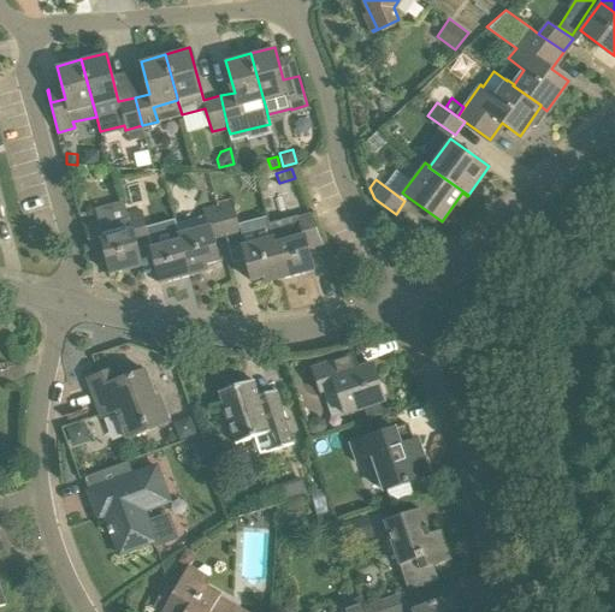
[(231,201),(217,205),(225,233),(240,229),(231,201)]
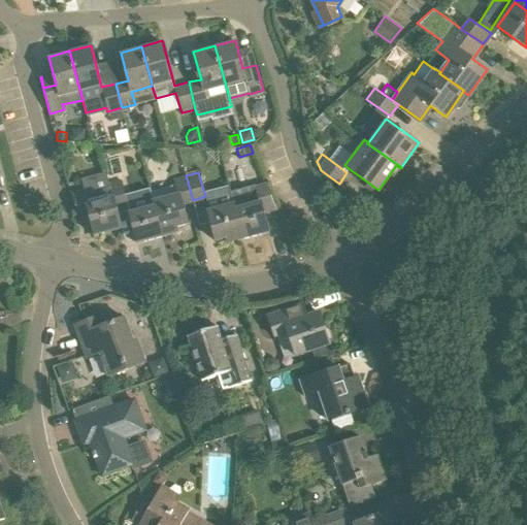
[(177,193),(153,199),(154,205),(162,235),(175,231),(173,225),(187,223),(182,203),(193,200),(186,175),(173,178),(174,184),(177,193)]
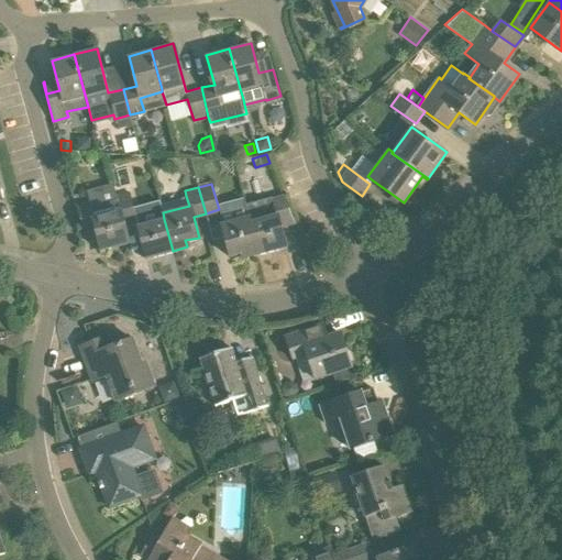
[(129,189),(114,193),(116,198),(119,209),(120,209),(123,220),(123,222),(138,219),(129,189)]
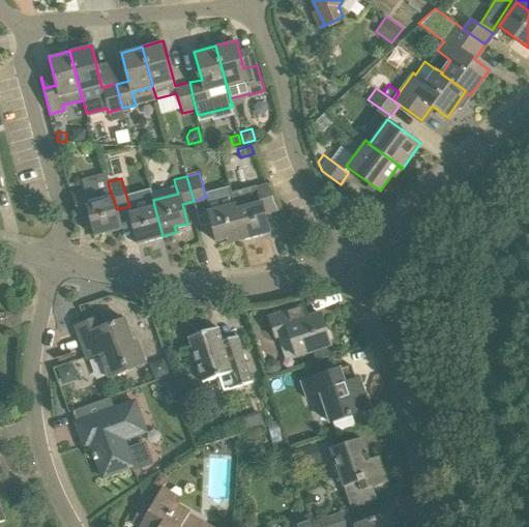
[(255,187),(259,201),(235,207),(234,207),(242,238),(269,231),(264,211),(276,208),(266,184),(255,187)]
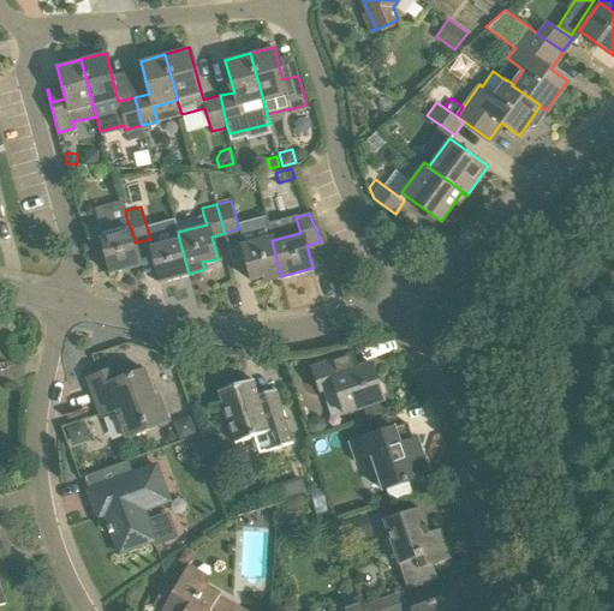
[(130,228),(126,216),(97,223),(96,220),(83,223),(91,252),(103,249),(111,271),(141,264),(135,240),(131,228),(130,228)]
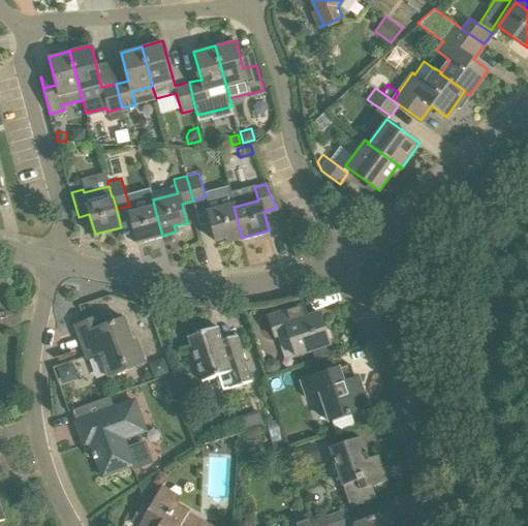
[(235,207),(234,202),(208,209),(216,240),(237,234),(238,239),(242,238),(234,207),(235,207)]
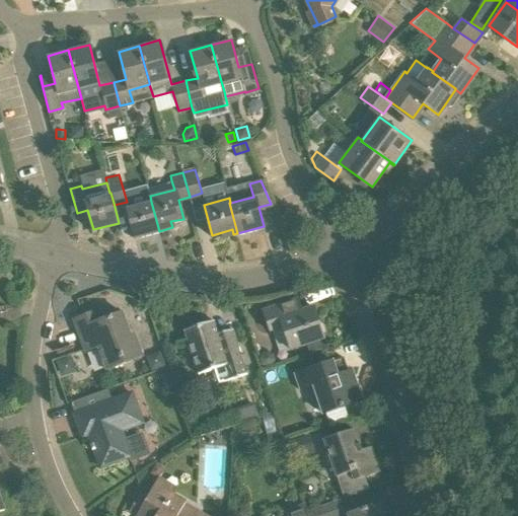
[(159,231),(151,202),(126,208),(135,237),(159,231)]
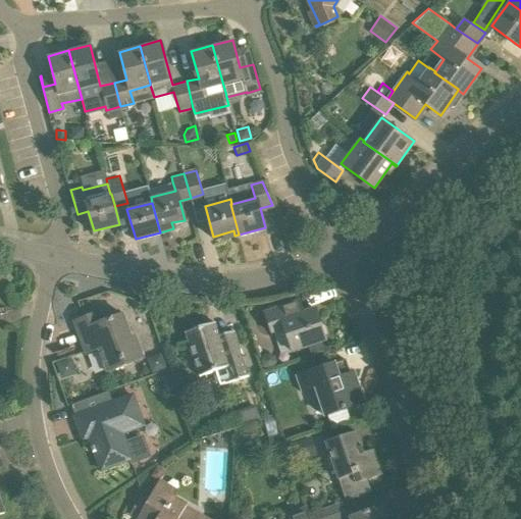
[(314,307),(303,311),(299,299),(264,310),(272,330),(283,326),(292,350),(306,346),(325,339),(314,307)]
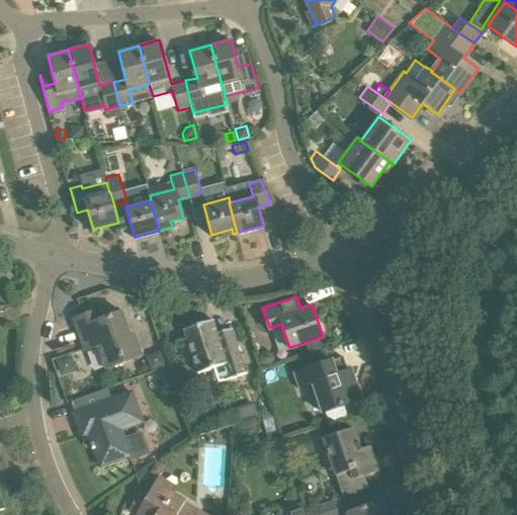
[(134,332),(131,333),(121,310),(98,318),(95,309),(73,317),(85,349),(97,344),(105,367),(143,353),(134,332)]
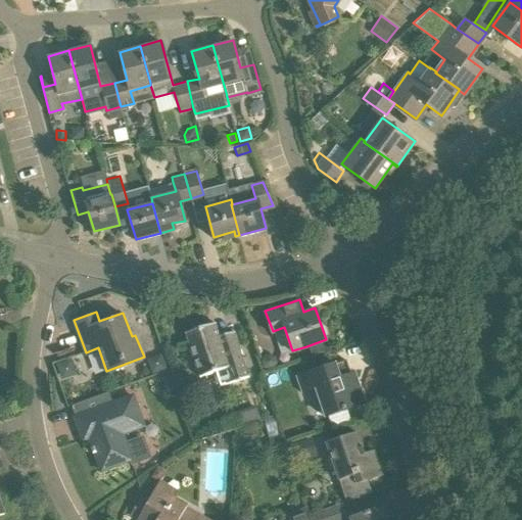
[(240,349),(234,330),(215,336),(210,323),(185,331),(191,350),(199,375),(216,369),(221,383),(248,374),(240,349)]
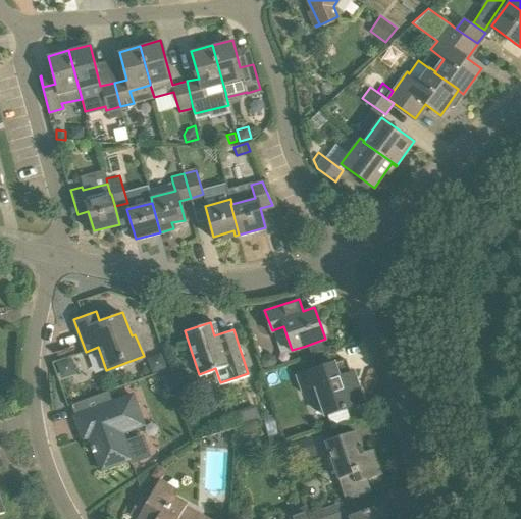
[(331,349),(315,355),(318,362),(334,357),(331,349)]
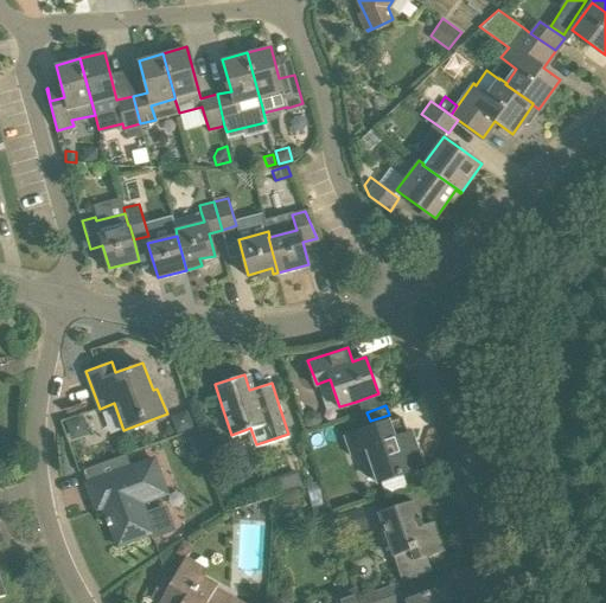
[(306,410),(303,417),(305,424),(312,427),(318,424),(321,418),(319,411),(313,408),(306,410)]
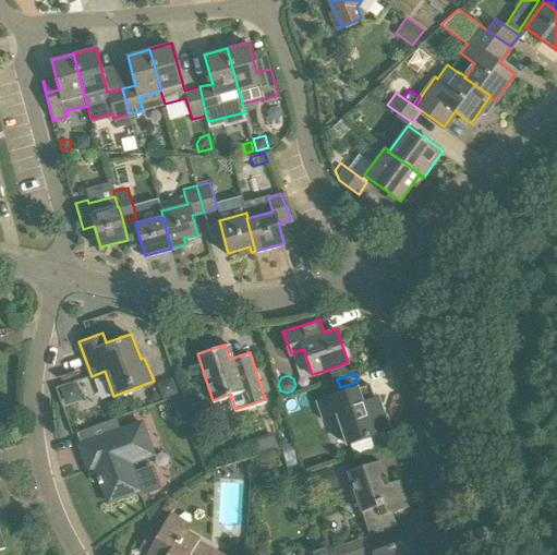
[(162,399),(179,393),(172,376),(156,382),(162,399)]
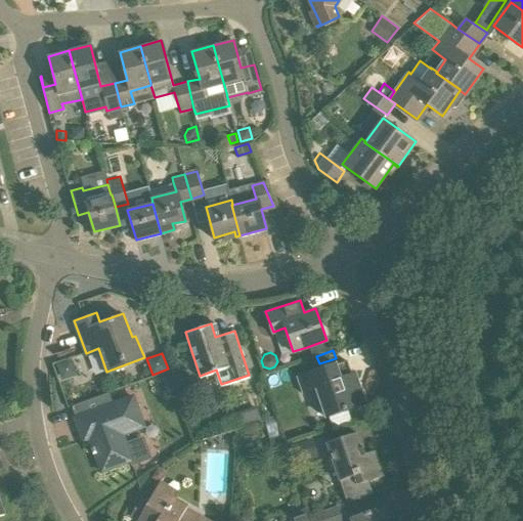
[(58,362),(61,376),(74,373),(71,359),(58,362)]
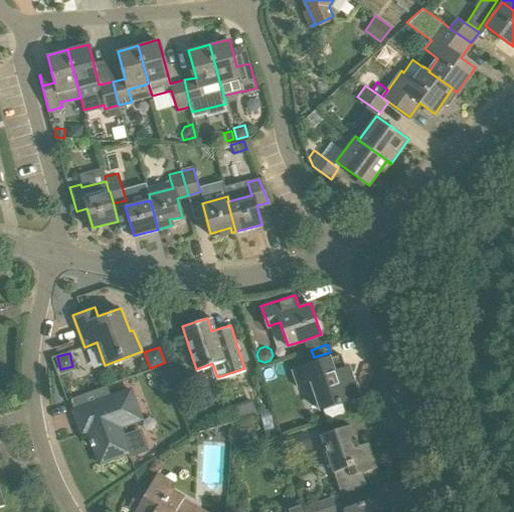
[(353,378),(350,379),(341,353),(293,370),(298,384),(310,380),(320,409),(359,395),(353,378)]
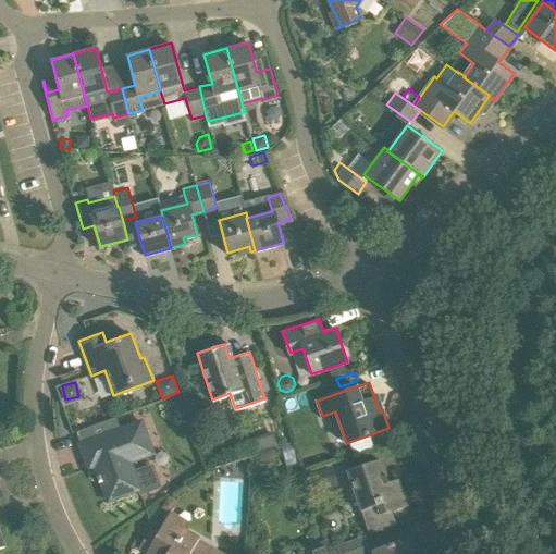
[(141,420),(79,443),(85,457),(91,455),(99,475),(97,476),(99,481),(101,481),(106,493),(121,487),(124,493),(138,488),(140,492),(158,485),(157,479),(153,470),(150,464),(133,470),(130,460),(152,453),(141,420)]
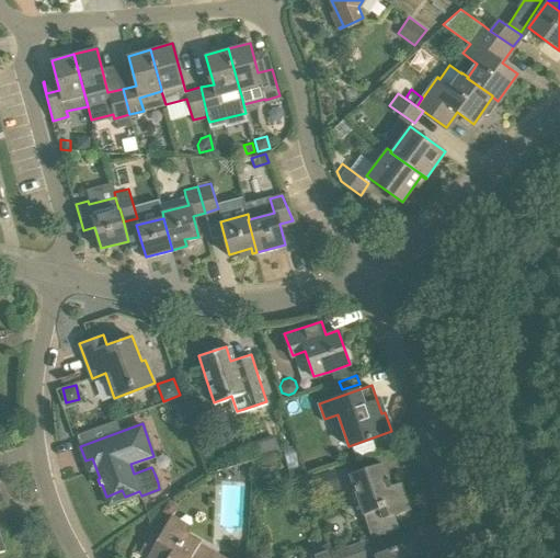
[(274,433),(256,440),(261,454),(278,447),(274,433)]
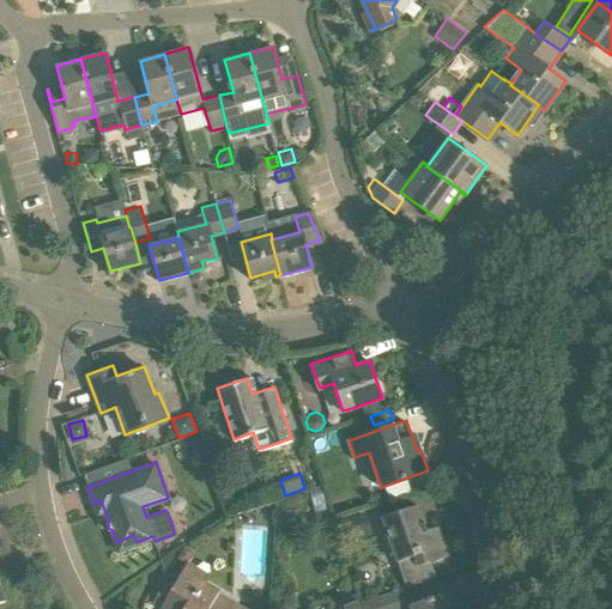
[(322,492),(310,495),(314,506),(325,503),(322,492)]
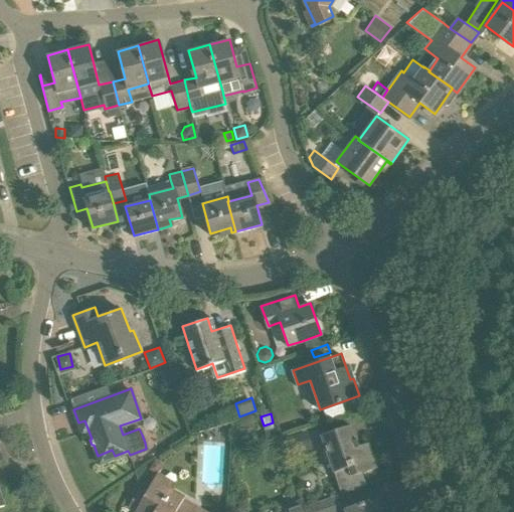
[(352,423),(321,435),(334,472),(341,492),(366,484),(362,471),(375,467),(367,442),(359,445),(352,423)]
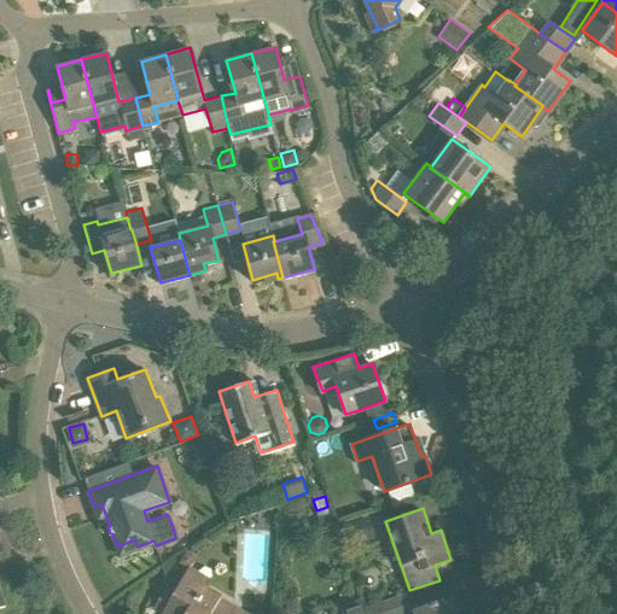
[(368,515),(347,521),(354,543),(376,537),(368,515)]
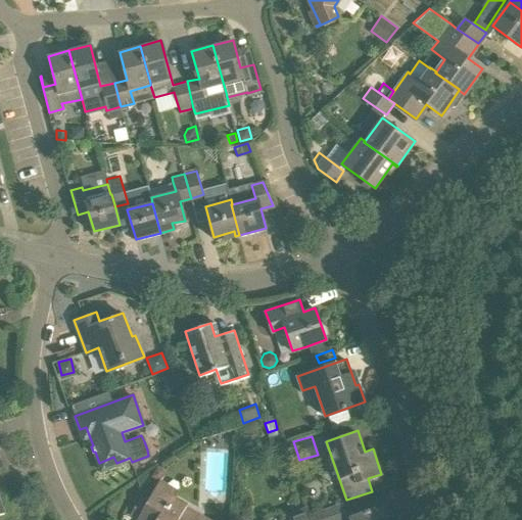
[(151,475),(159,480),(160,478),(164,469),(157,465),(151,475)]
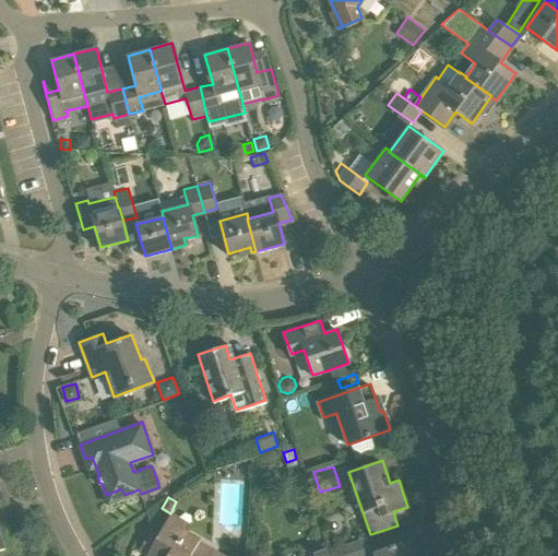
[(171,511),(165,521),(156,535),(149,532),(141,546),(149,551),(145,555),(221,555),(197,543),(198,540),(176,528),(182,517),(171,511)]
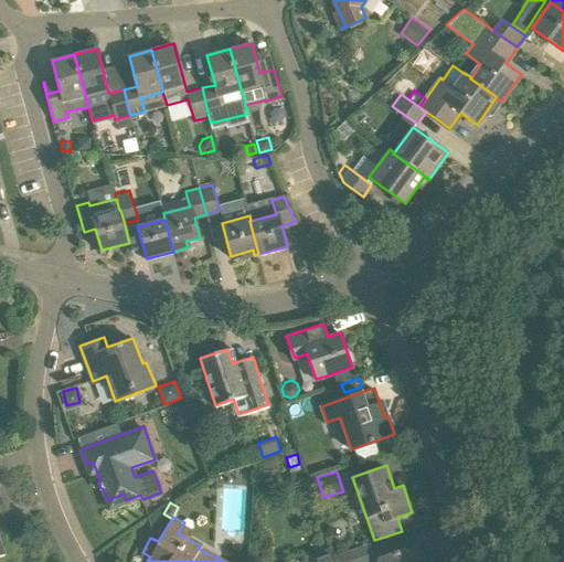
[(368,542),(354,547),(359,561),(369,561),(374,561),(379,559),(380,561),(417,561),(413,545),(407,547),(402,531),(374,540),(368,542)]
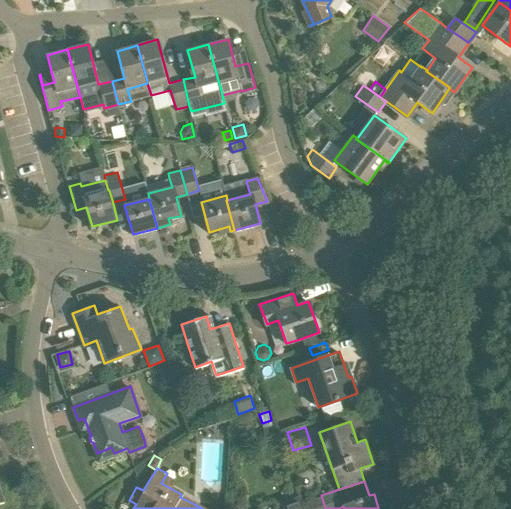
[(305,508),(301,498),(301,495),(280,502),(281,505),(282,508),(305,508)]
